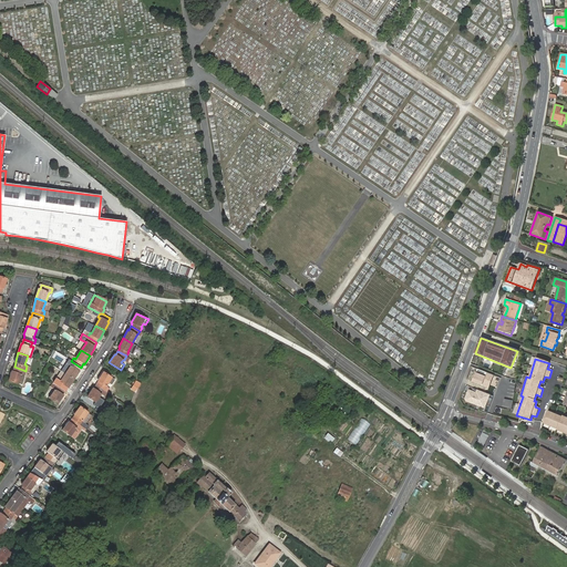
[(81,368),(71,361),(69,364),(71,366),(65,374),(74,380),(80,371),(79,371),(81,368)]
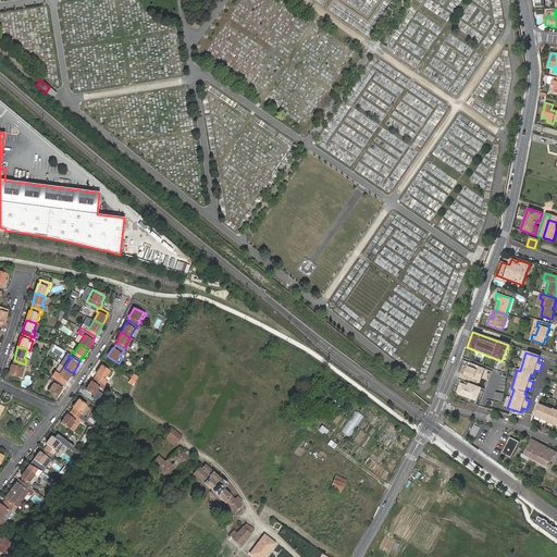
[(25,364),(14,360),(13,364),(12,364),(9,373),(19,376),(22,378),(25,369),(23,368),(25,364)]
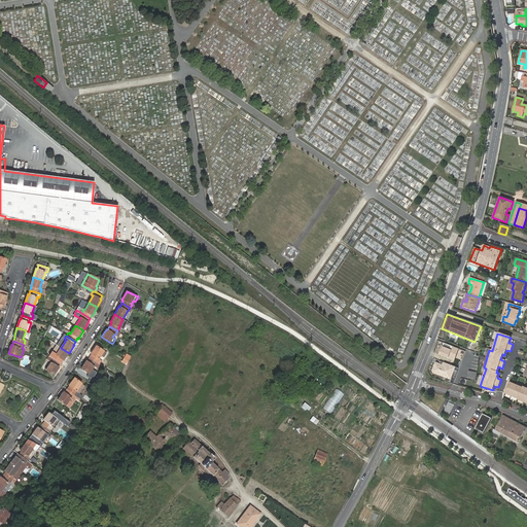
[(459,348),(444,342),(438,355),(454,361),(459,348)]
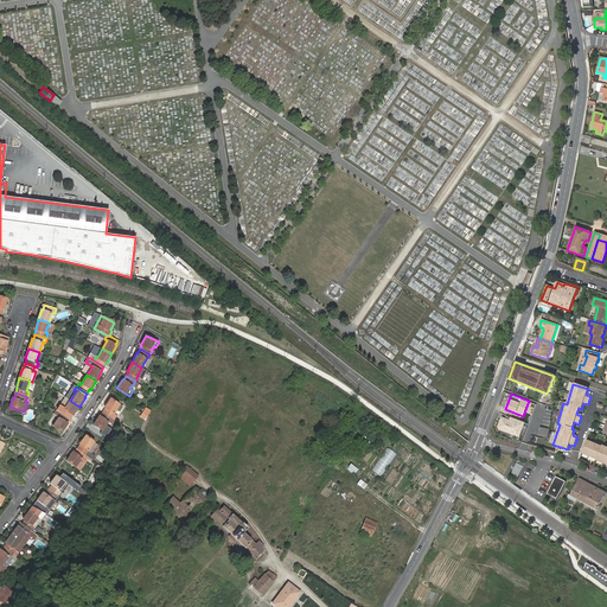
[(106,408),(102,413),(113,419),(115,414),(114,414),(116,410),(120,413),(123,408),(110,398),(104,407),(106,408)]
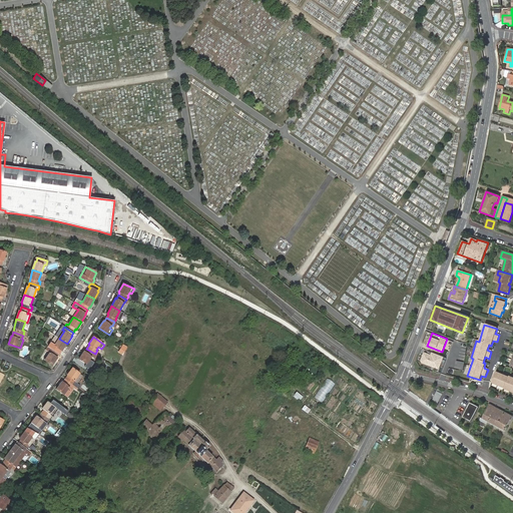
[(67,344),(59,339),(54,346),(53,345),(50,349),(59,354),(61,351),(62,351),(67,344)]
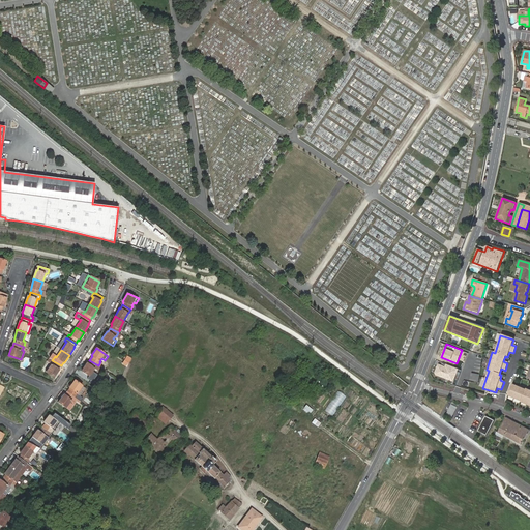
[(61,365),(52,360),(50,362),(52,363),(47,372),(54,377),(59,370),(59,369),(61,365)]
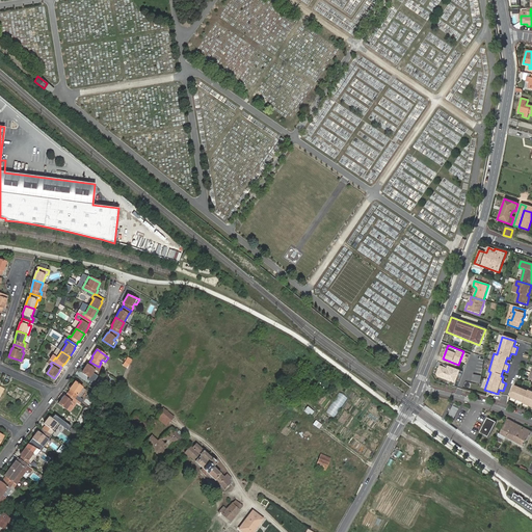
[(99,367),(89,362),(87,365),(86,365),(82,372),(89,377),(95,370),(96,371),(99,367)]
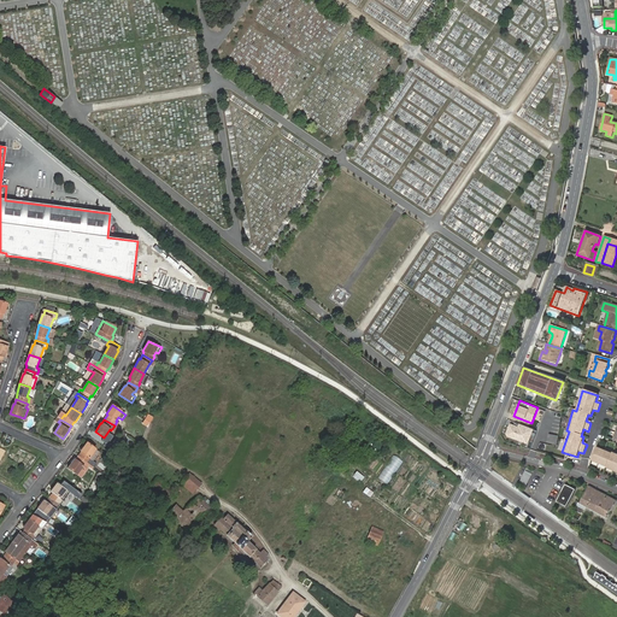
[(518,427),(510,423),(506,434),(506,438),(529,445),(535,429),(519,423),(518,427)]
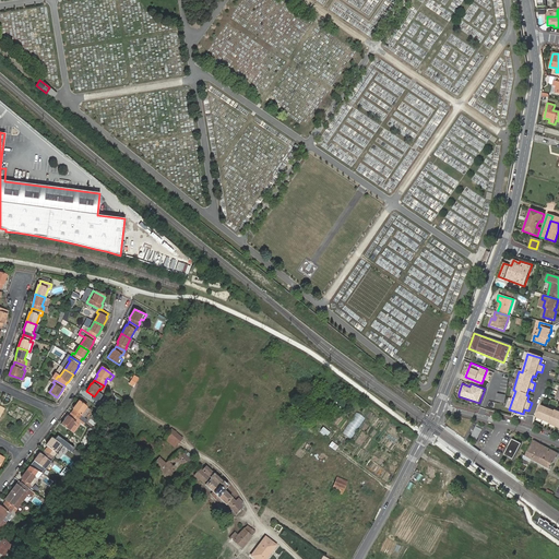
[(496,401),(503,404),(506,395),(499,393),(496,401)]
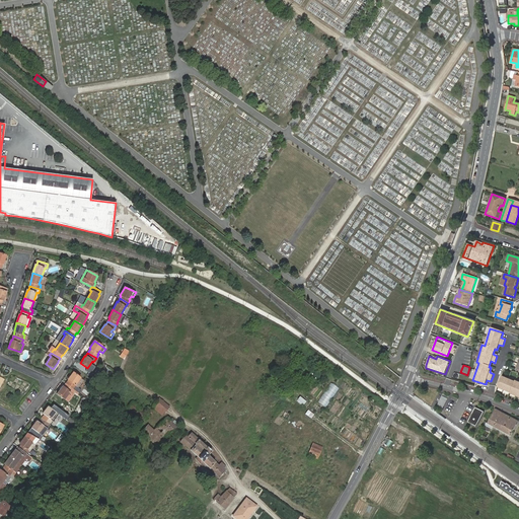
[(237,387),(244,372),(235,369),(229,384),(237,387)]
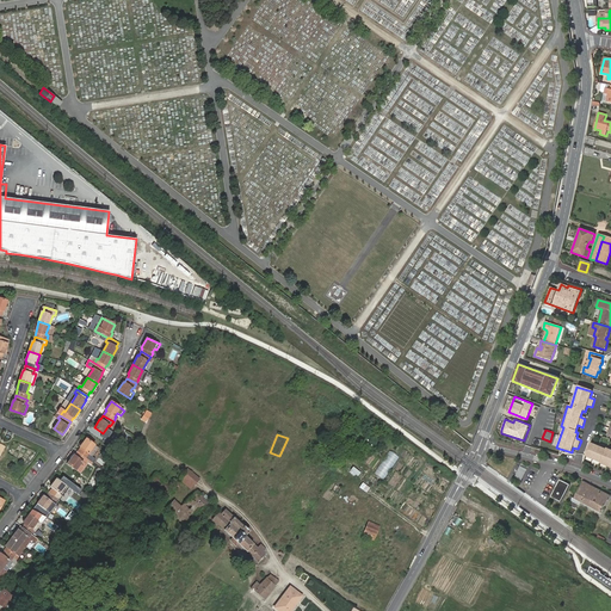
[(78,451),(87,458),(91,455),(88,454),(94,445),(85,438),(79,446),(80,446),(78,451)]
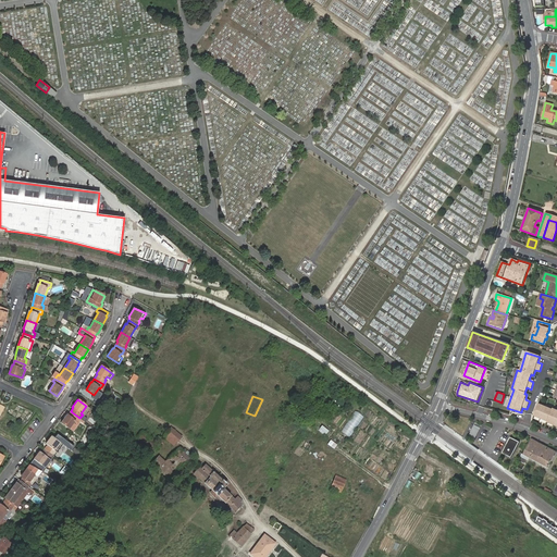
[(556,410),(539,403),(533,415),(556,424),(556,410)]
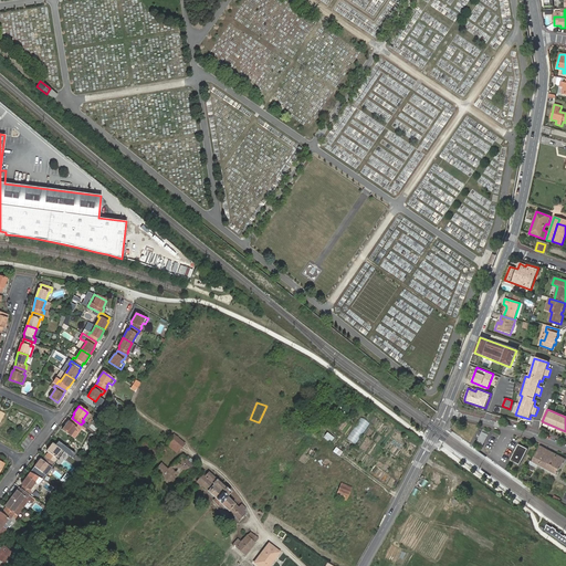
[(370,423),(360,417),(346,438),(356,444),(370,423)]
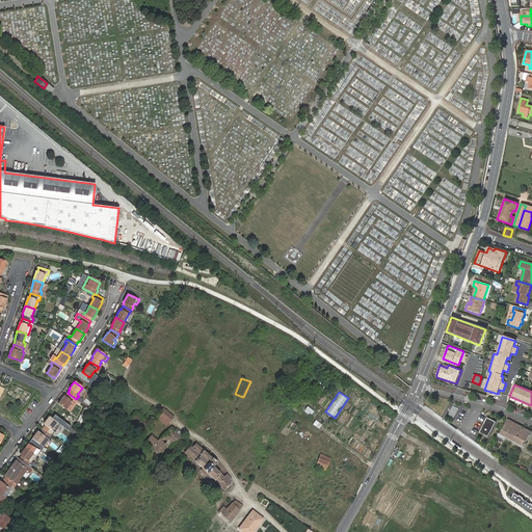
[(73,403),(76,399),(68,393),(64,397),(63,397),(58,403),(67,409),(72,402),(73,403)]
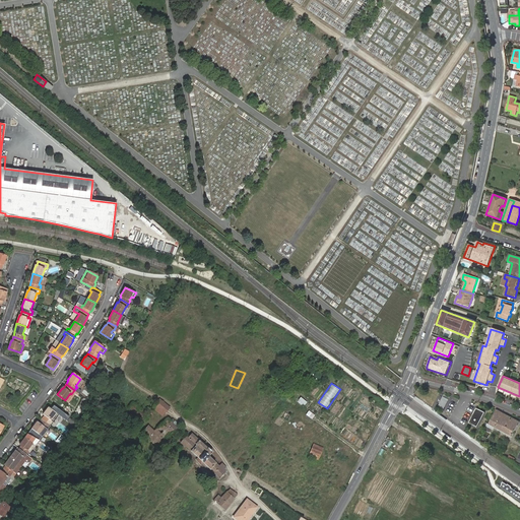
[(231,387),(230,389),(226,388),(223,396),(232,399),(235,388),(231,387)]
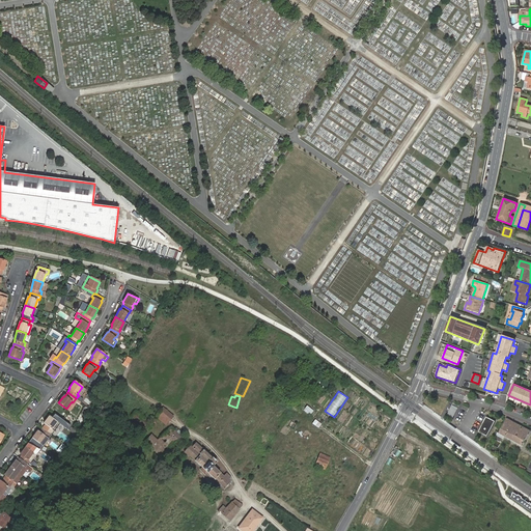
[(307,404),(305,403),(301,409),(312,418),(320,407),(311,399),(307,404)]
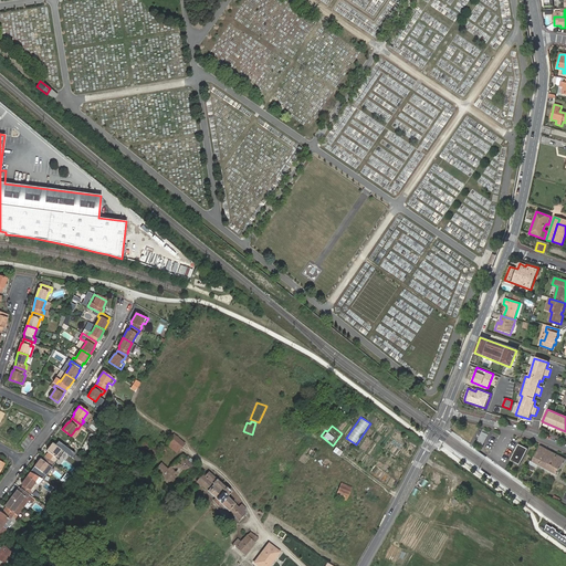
[(482,446),(488,436),(481,431),(475,442),(482,446)]
